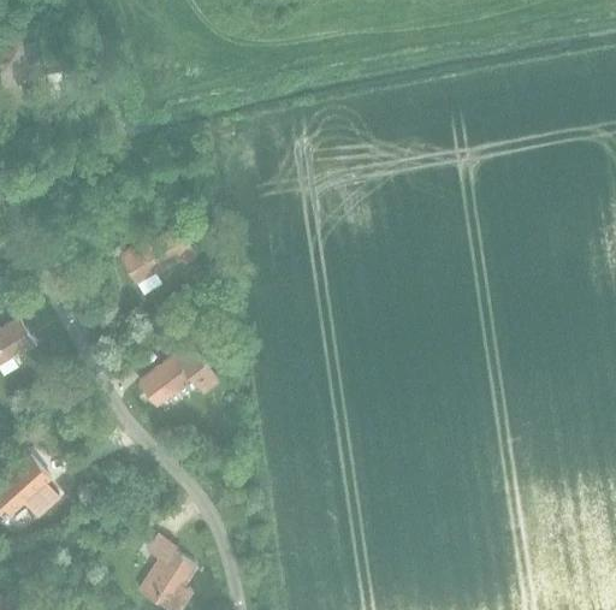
[(182,237),(172,243),(167,236),(150,246),(149,243),(122,260),(136,284),(154,273),(155,277),(179,262),(182,266),(195,258),(182,237)]
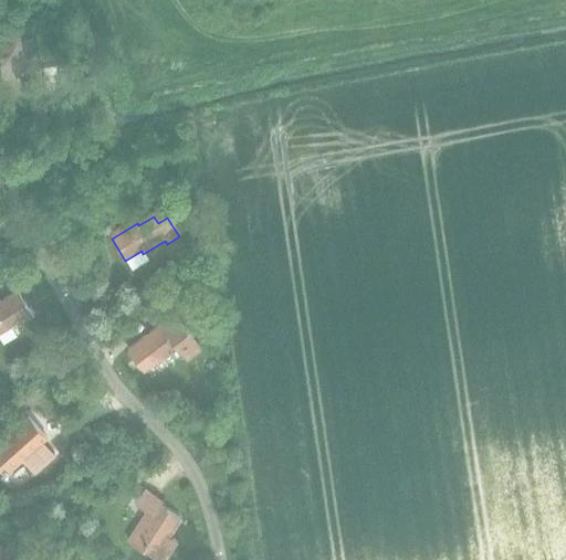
[(13,330),(32,319),(18,294),(0,304),(0,336),(12,329),(13,330)]
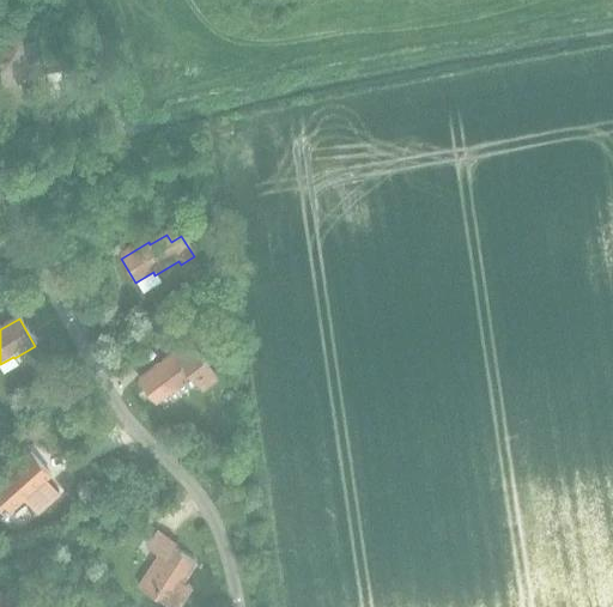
[(173,353),(174,354),(139,382),(156,405),(174,392),(174,393),(193,380),(202,393),(217,382),(187,343),(173,353)]
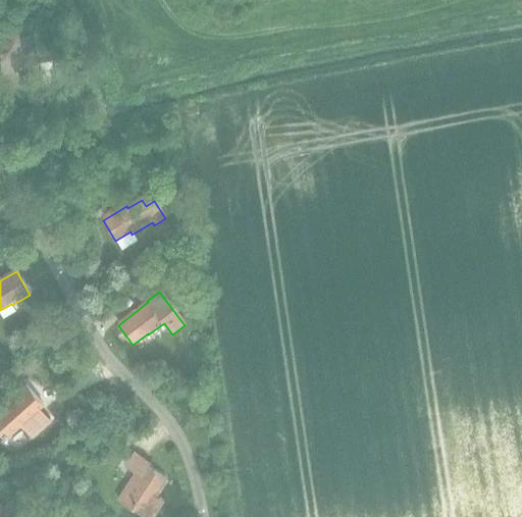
[(27,389),(0,411),(0,433),(5,440),(20,426),(32,438),(50,422),(39,410),(43,407),(27,389)]
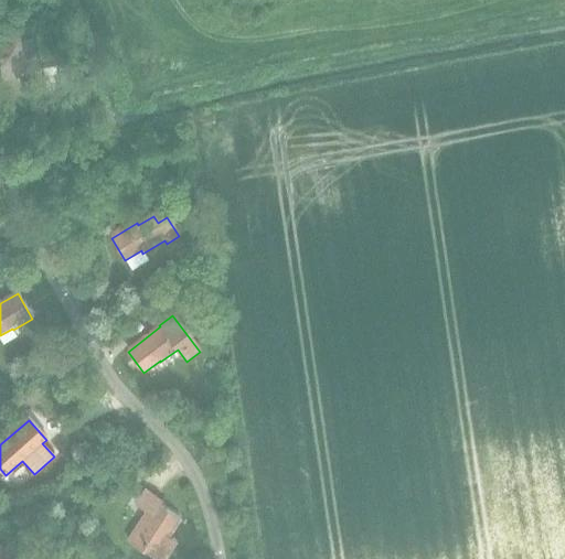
[(147,520),(130,545),(151,558),(168,558),(177,545),(168,540),(180,522),(159,507),(162,502),(146,492),(137,507),(151,516),(148,522),(147,520)]
